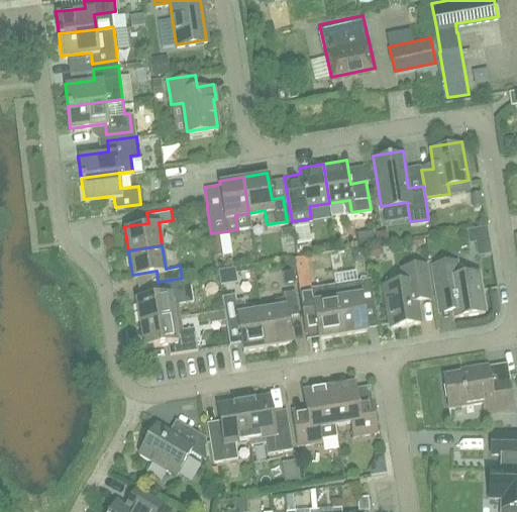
[(342,332),(334,282),(320,284),(312,285),(307,256),(296,258),(301,287),(298,288),(306,335),(318,333),(318,335),(342,332)]
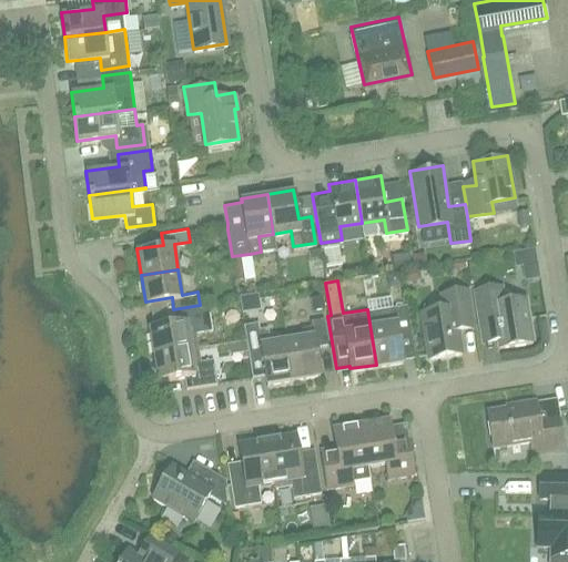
[(498,345),(531,339),(525,296),(492,300),(489,285),(474,287),(479,318),(494,316),(498,345)]
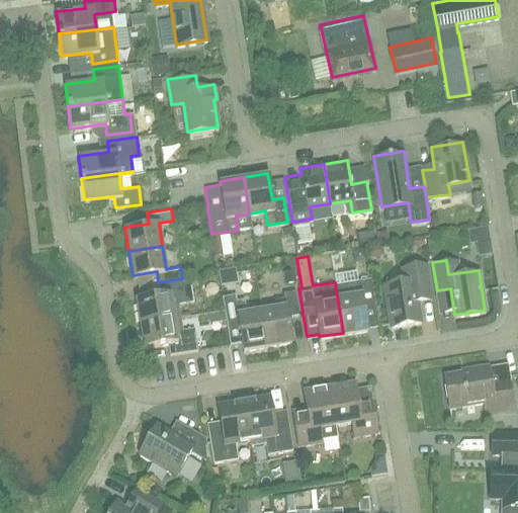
[(416,291),(430,289),(426,262),(402,266),(404,279),(383,282),(391,325),(421,320),(416,291)]
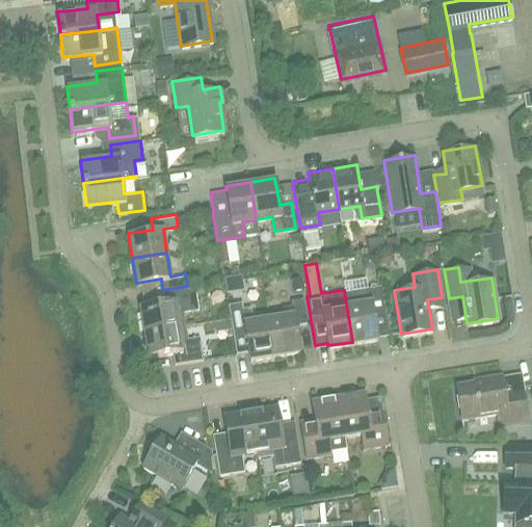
[(381,284),(368,286),(344,290),(352,342),(377,338),(372,311),(384,309),(381,284)]
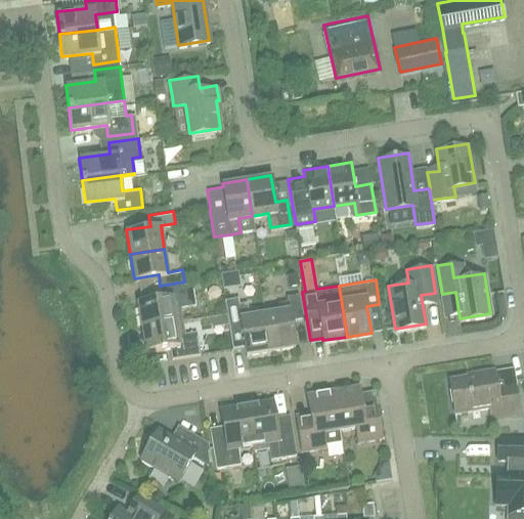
[(187,304),(184,282),(160,286),(162,297),(138,301),(141,325),(175,319),(173,306),(187,304)]
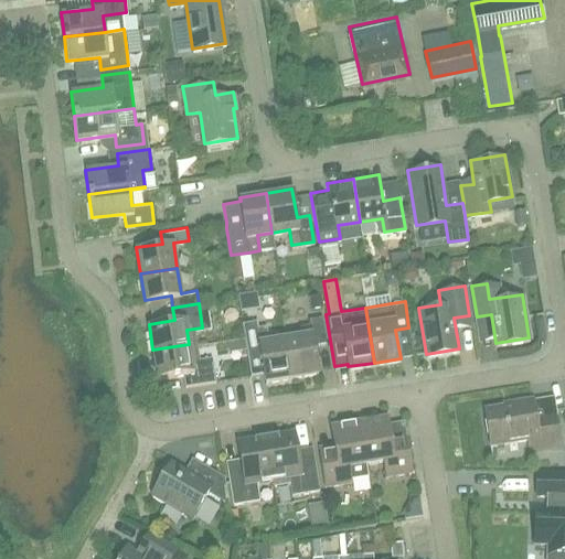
[(300,334),(285,336),(291,376),(318,372),(312,343),(326,341),(321,314),(308,316),(309,322),(299,324),(300,334)]
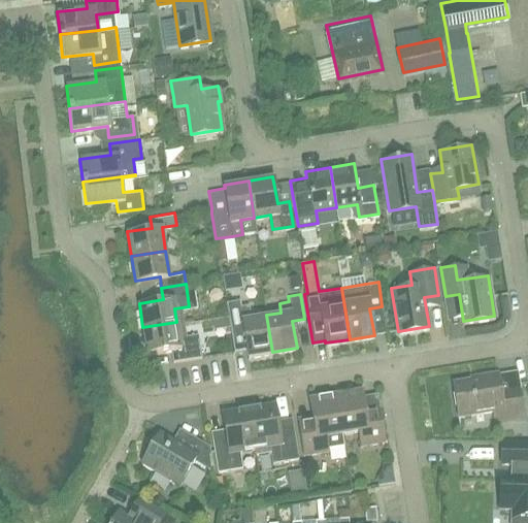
[(272,352),(266,315),(251,318),(249,302),(240,304),(240,298),(226,300),(234,349),(246,347),(248,356),(272,352)]
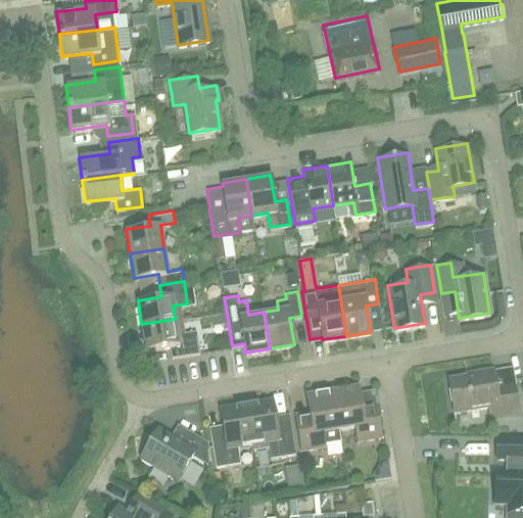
[(177,332),(175,319),(141,324),(145,348),(170,344),(171,356),(199,351),(196,329),(177,332)]
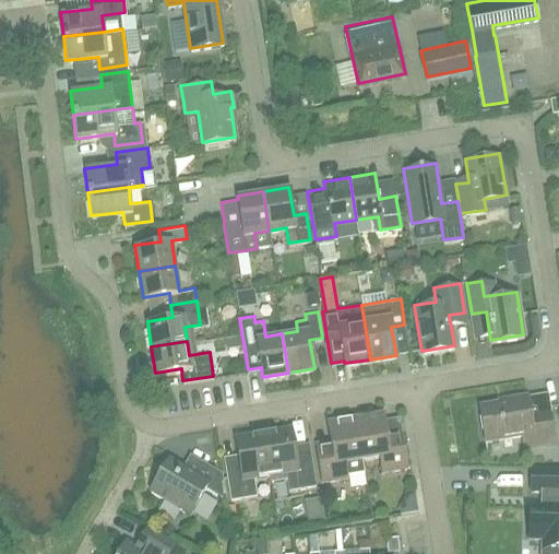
[(523,444),(555,438),(550,410),(530,413),(526,393),(504,397),(506,399),(479,403),(485,438),(521,433),(523,444)]
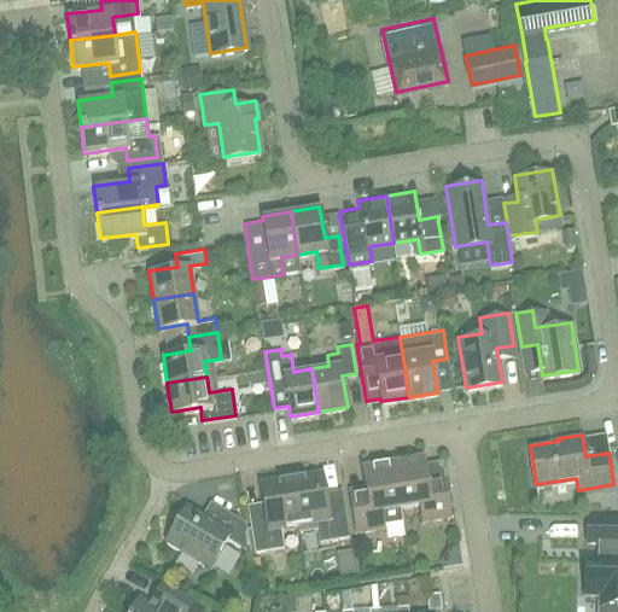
[(424,454),(392,459),(400,505),(419,501),(421,518),(450,513),(444,481),(427,483),(424,454)]
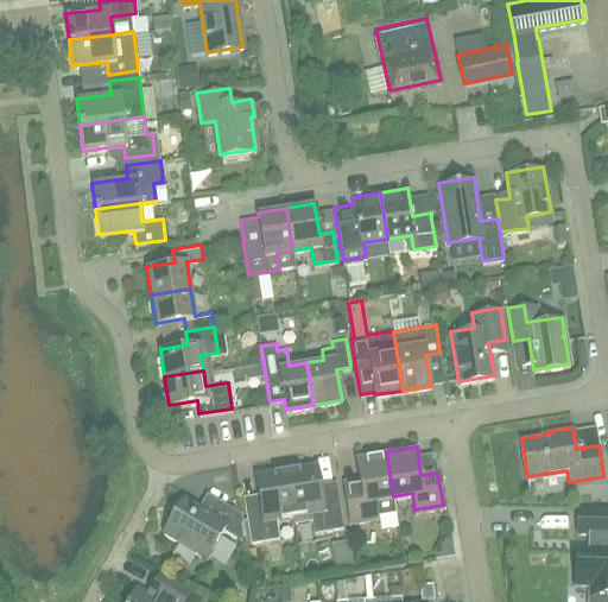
[(393,496),(386,451),(355,457),(360,485),(343,488),(349,520),(378,515),(378,513),(396,509),(393,496)]
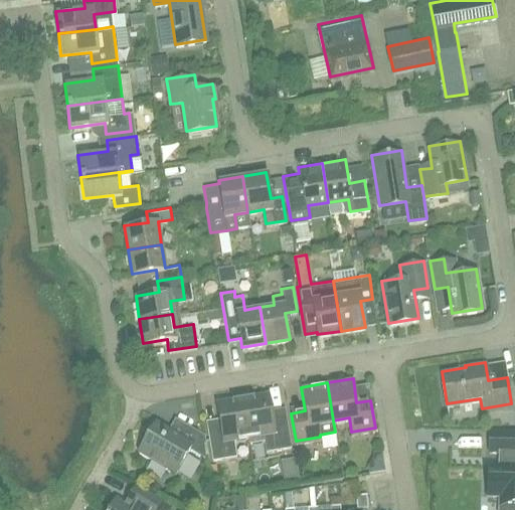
[(268,392),(241,396),(248,435),(263,433),(266,449),(291,445),(286,413),(272,415),(268,392)]
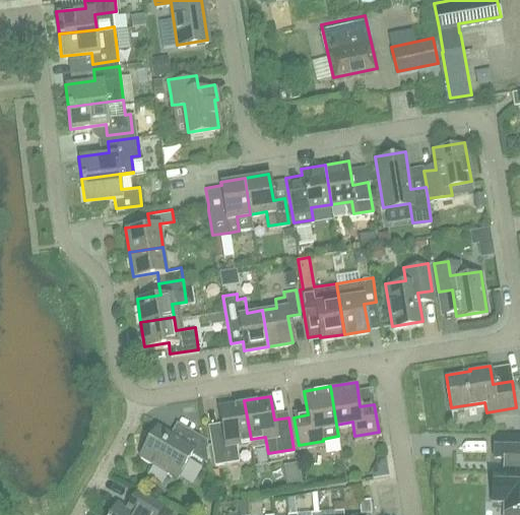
[(251,439),(244,400),(218,405),(222,429),(209,431),(214,462),(239,458),(236,442),(251,439)]
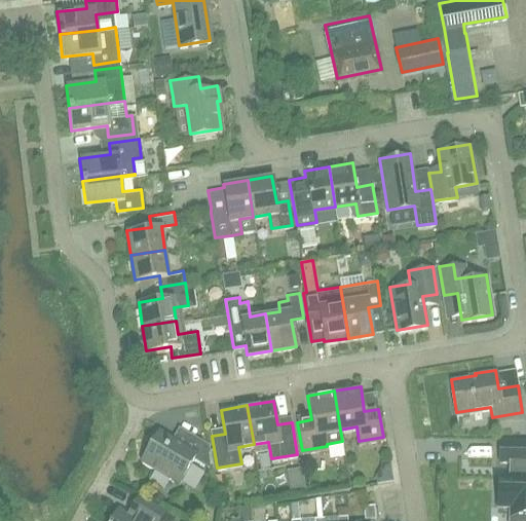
[(213,468),(209,442),(199,436),(179,424),(172,437),(158,430),(141,459),(179,481),(193,456),(213,468)]
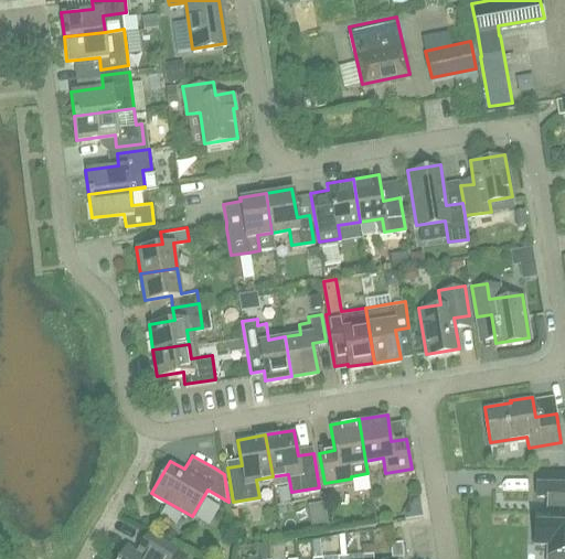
[(564,558),(564,468),(534,468),(534,494),(548,494),(548,509),(534,509),(534,540),(547,540),(547,558),(564,558)]
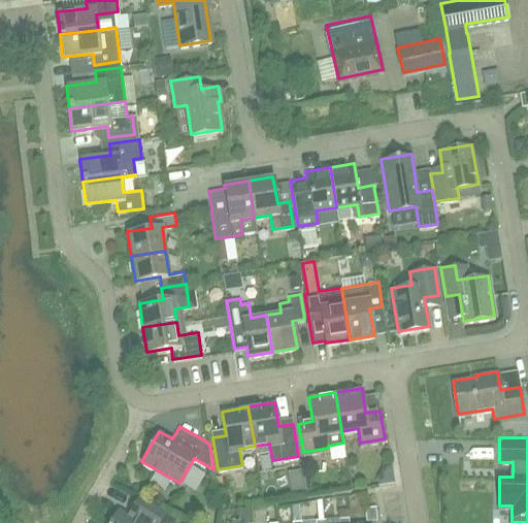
[(129,513),(119,507),(109,522),(186,522),(187,522),(139,494),(129,513)]
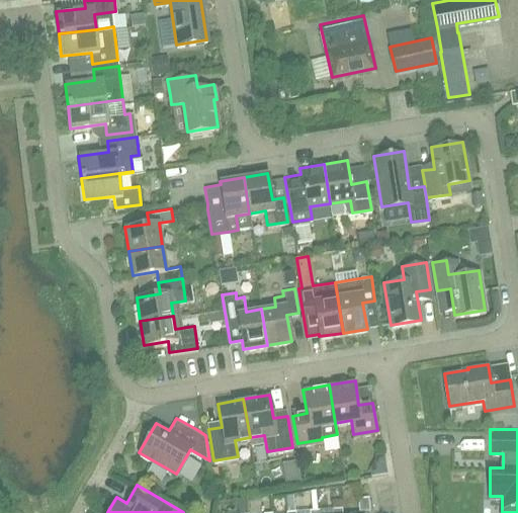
[(248,512),(249,512),(248,512),(247,495),(236,496),(237,512),(240,512),(239,512),(248,512)]
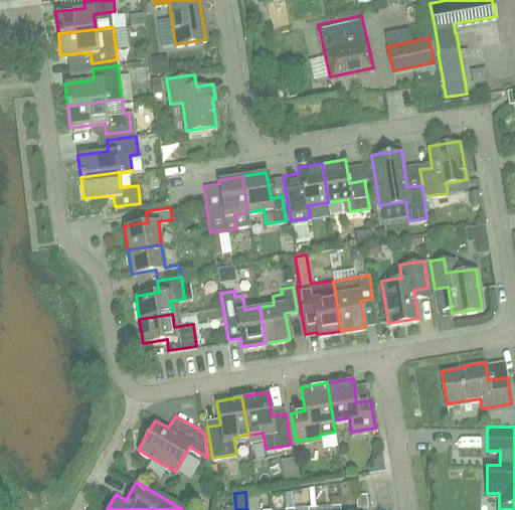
[(356,506),(367,505),(366,492),(355,492),(356,506)]
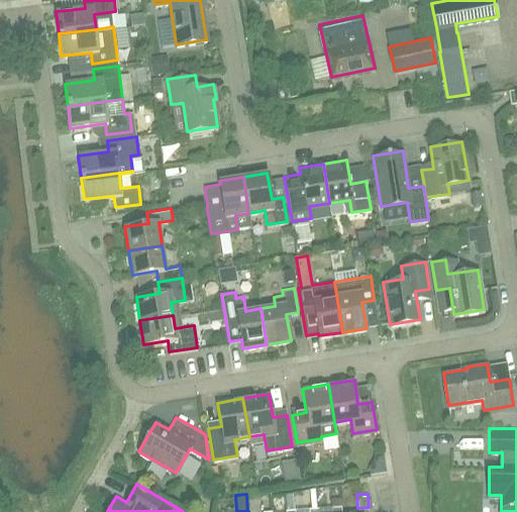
[(341,511),(341,504),(340,505),(339,496),(331,496),(332,505),(331,505),(331,511),(341,511)]
